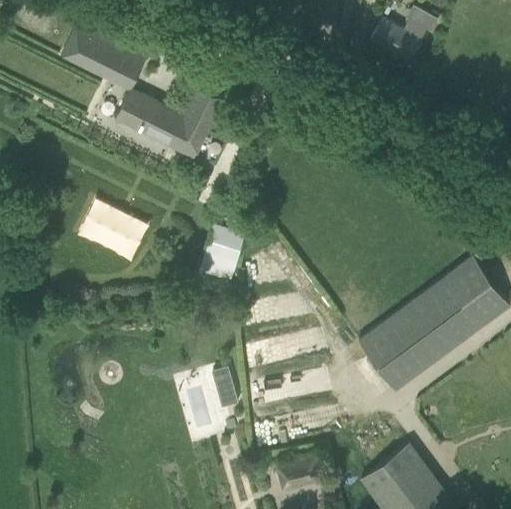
[(410,60),(427,29),(432,31),(439,19),(420,9),(414,22),(409,19),(404,30),(383,18),(371,39),(410,60)]
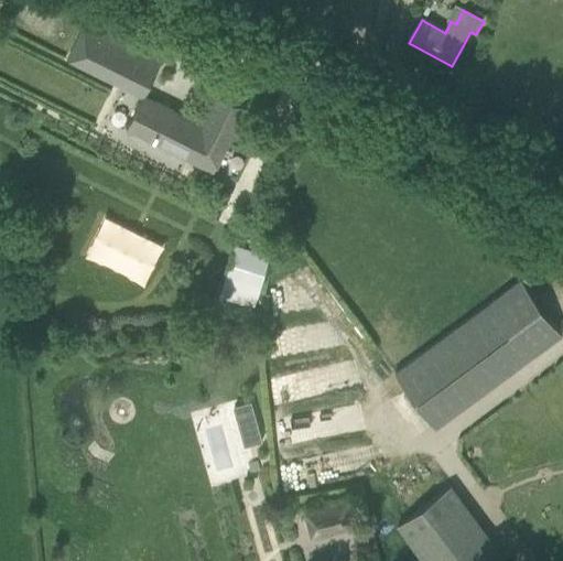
[(86,27),(69,60),(78,65),(83,56),(149,90),(162,65),(86,27)]
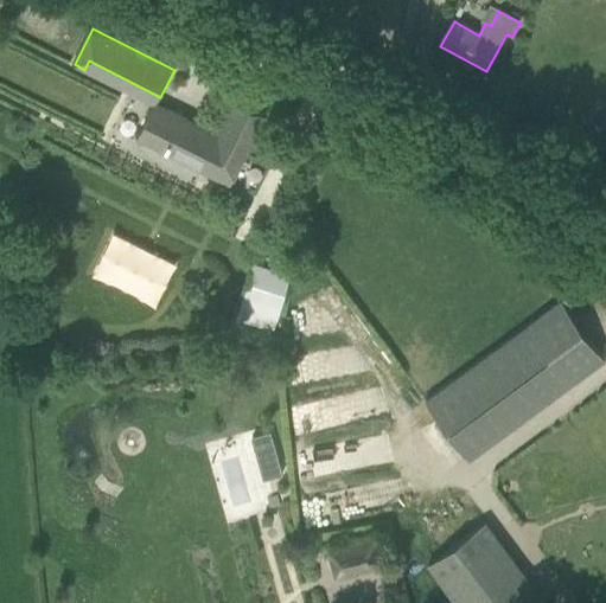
[(235,98),(216,135),(155,104),(136,140),(230,187),(266,115),(235,98)]
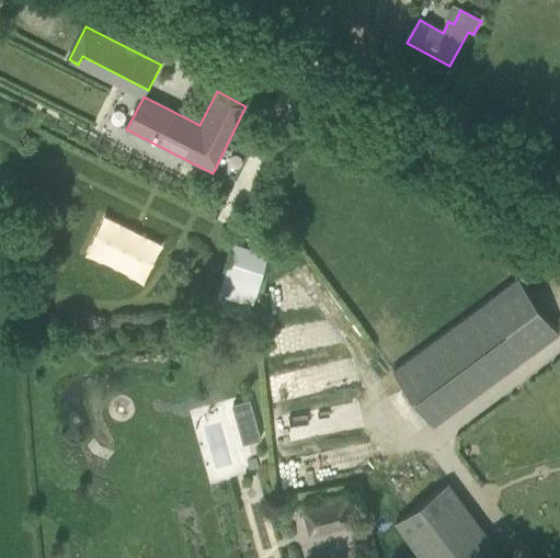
[(254,308),(270,254),(260,251),(242,246),(236,243),(219,297),(254,308)]
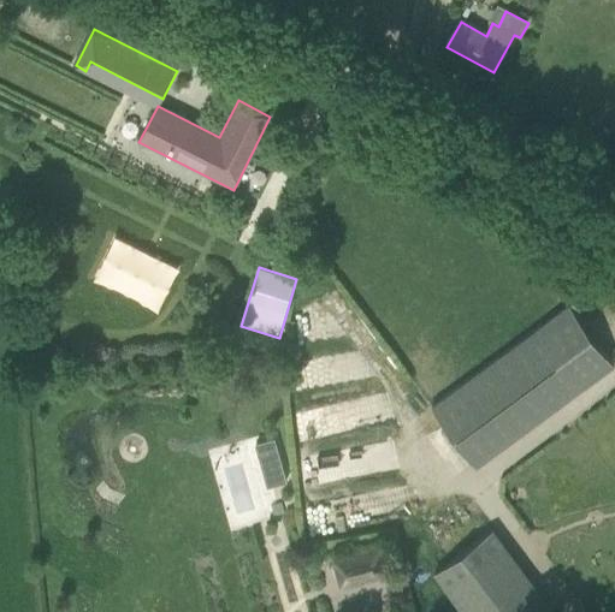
[(550,321),(432,409),(478,469),(595,381),(614,368),(571,307),(550,321)]
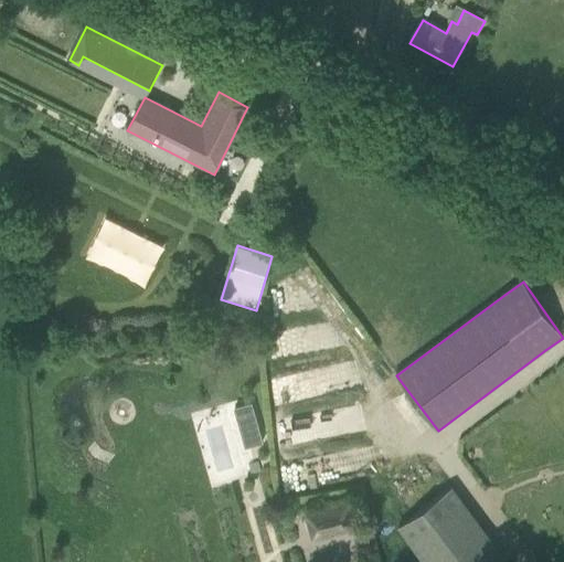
[(252,405),(234,410),(237,422),(255,417),(252,405)]
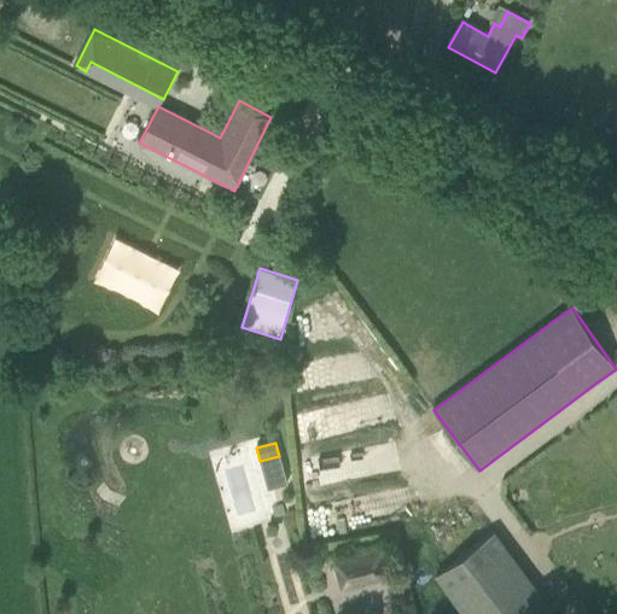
[(549,613),(552,612),(494,533),(434,578),(460,613),(549,613)]
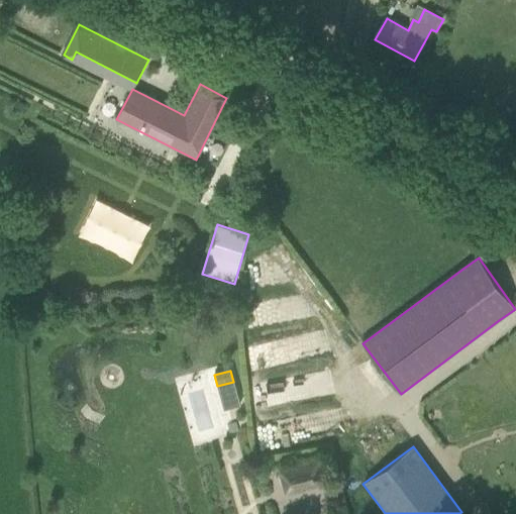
[(313,490),(306,464),(278,472),(285,498),(313,490)]
